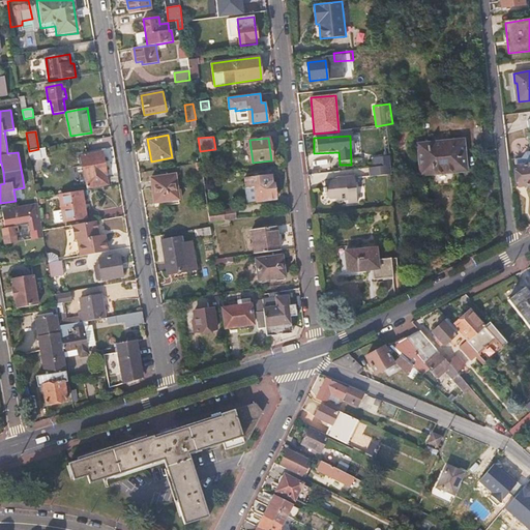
[(464,141),(419,145),(421,175),(467,171),(464,141)]
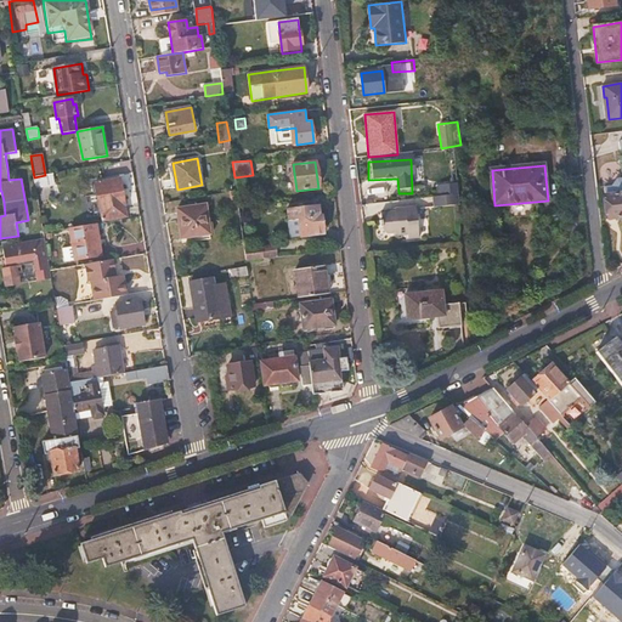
[(621,216),(621,177),(620,179),(610,186),(604,186),(609,219),(621,216)]
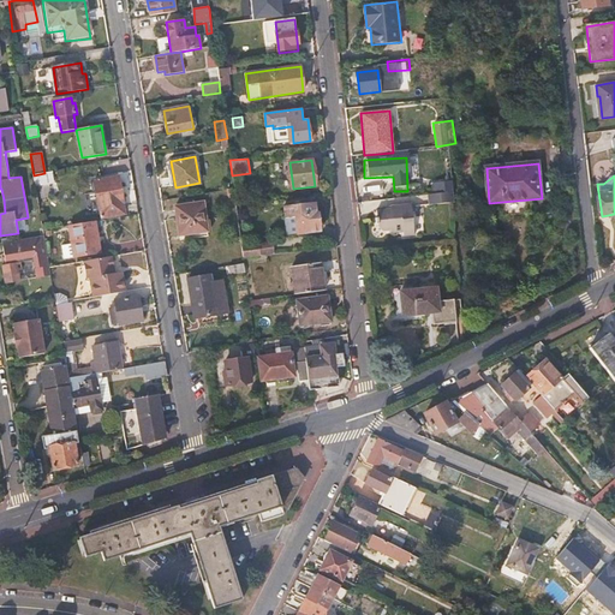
[(124,204),(119,177),(94,181),(99,208),(100,208),(102,219),(124,215),(121,206),(124,204)]
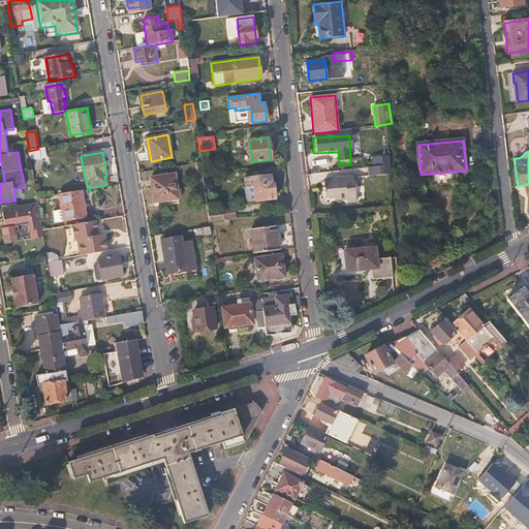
[(385,159),(366,160),(367,178),(387,176),(385,159)]
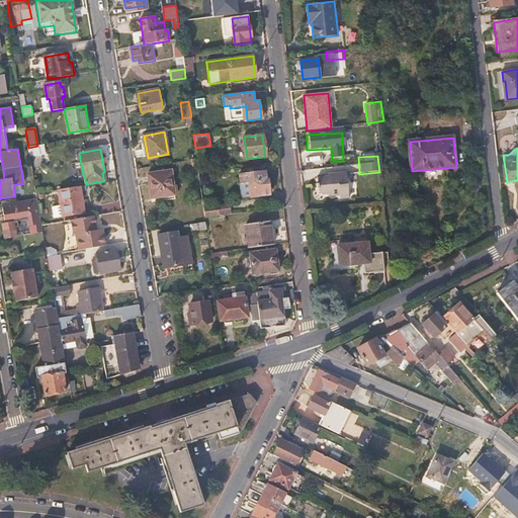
[(171,171),(148,174),(152,198),(174,194),(174,193),(178,193),(177,186),(173,186),(171,171)]
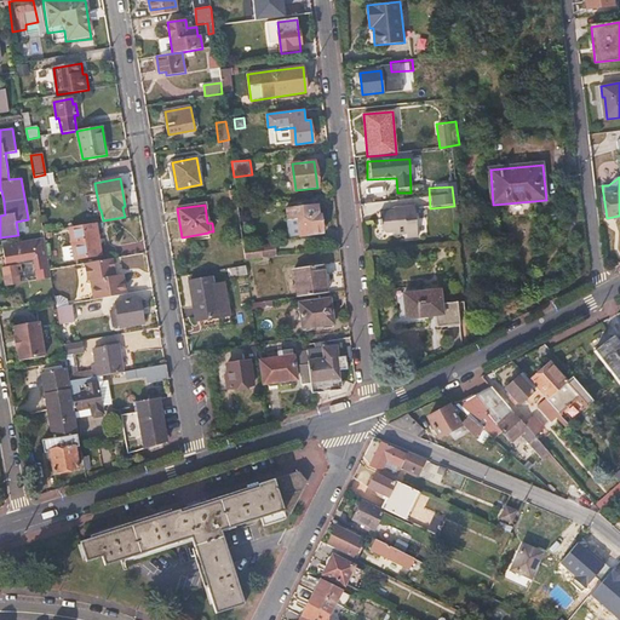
[(317,205),(297,207),(300,236),(323,233),(321,214),(319,216),(317,205)]
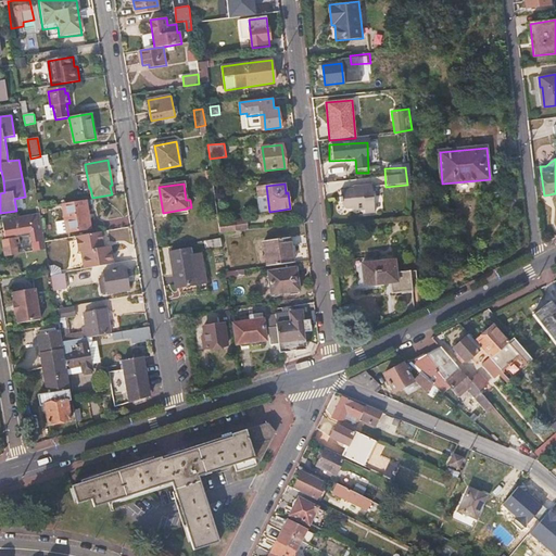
[(376,212),(373,185),(364,186),(364,188),(353,189),(341,190),(341,197),(339,197),(340,202),(342,202),(342,206),(348,210),(354,210),(357,212),(366,211),(367,213),(376,212)]
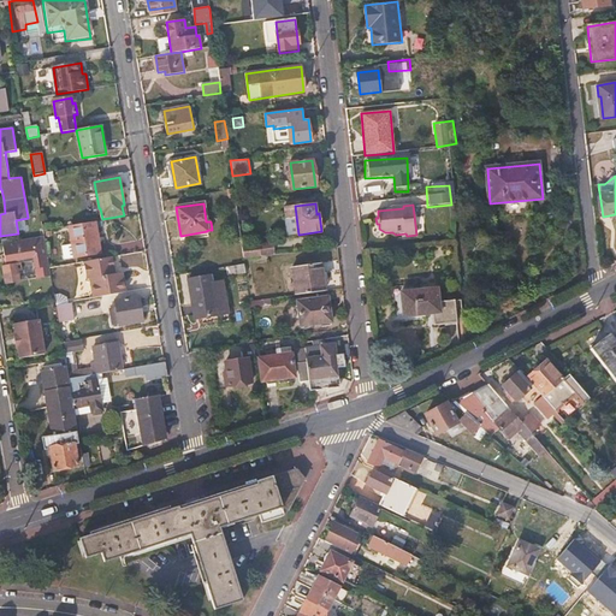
[(100,254),(94,220),(69,225),(76,258),(100,254)]
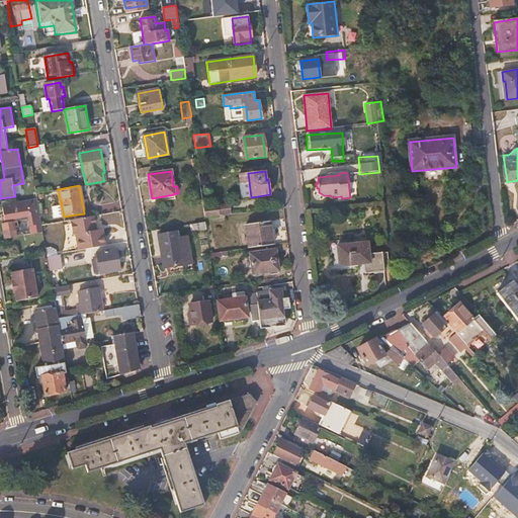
[(41,225),(37,197),(3,203),(5,222),(2,223),(4,232),(16,230),(15,227),(19,227),(17,218),(28,216),(31,233),(44,232),(41,225)]
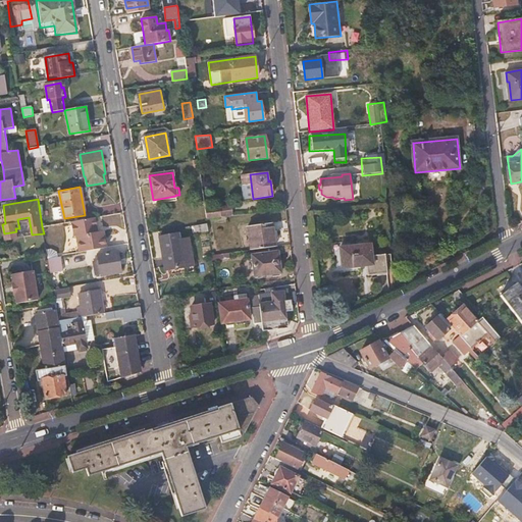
[(203,207),(202,202),(177,206),(178,214),(188,212),(188,209),(203,207)]
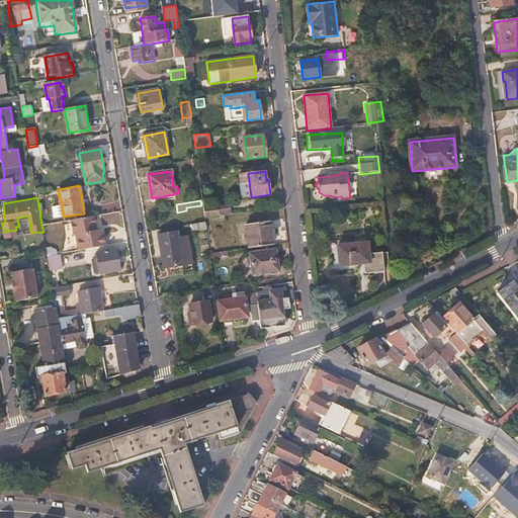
[(220,214),(219,205),(203,207),(204,216),(220,214)]
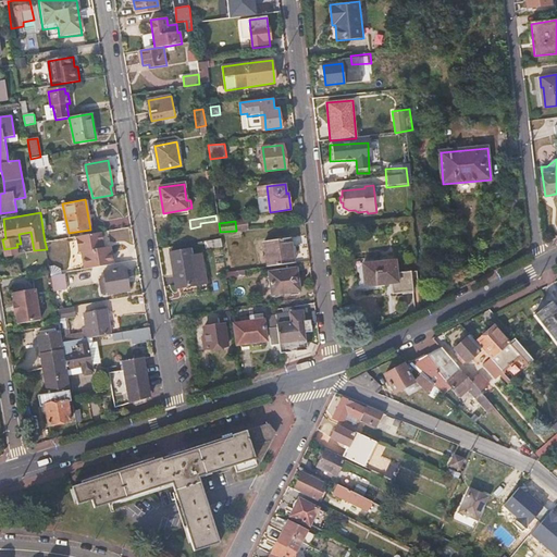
[(82,251),(85,269),(114,263),(111,246),(102,247),(101,243),(102,243),(101,232),(76,236),(79,252),(82,251)]
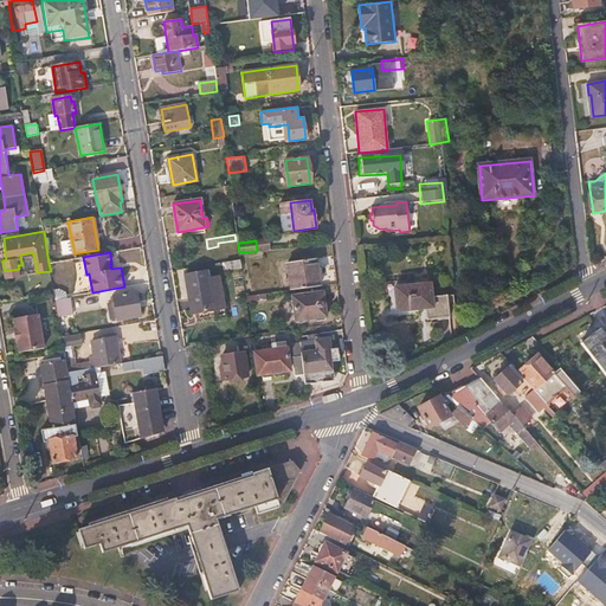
[(242,269),(240,259),(226,262),(227,271),(242,269)]
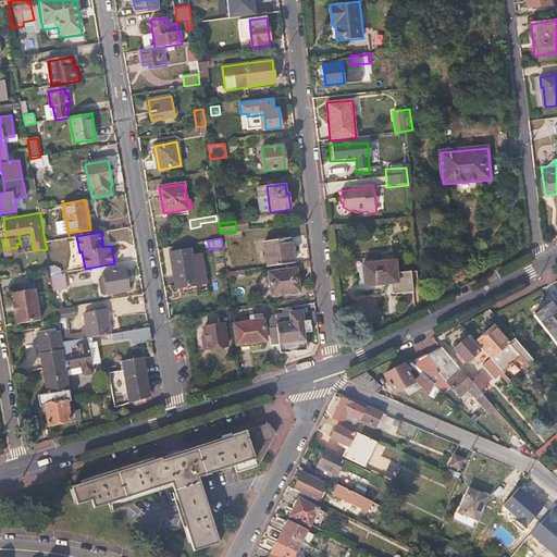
[(295,263),(292,238),(264,242),(267,267),(295,263)]
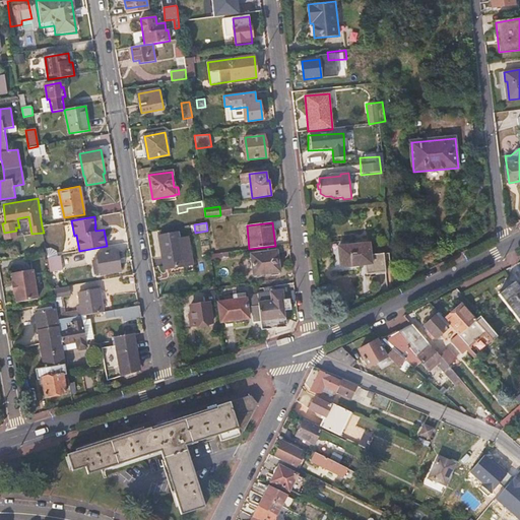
[(178,233),(158,237),(161,255),(164,255),(167,269),(188,265),(193,264),(188,238),(184,238),(179,239),(178,233)]
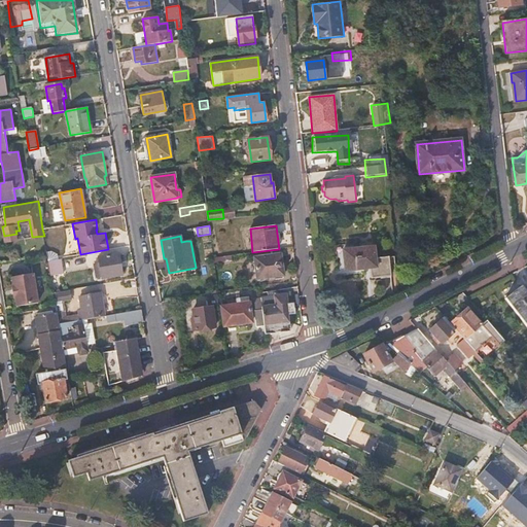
[(374,247),(344,251),(346,271),(371,268),(372,278),(390,276),(388,257),(375,258),(374,247)]
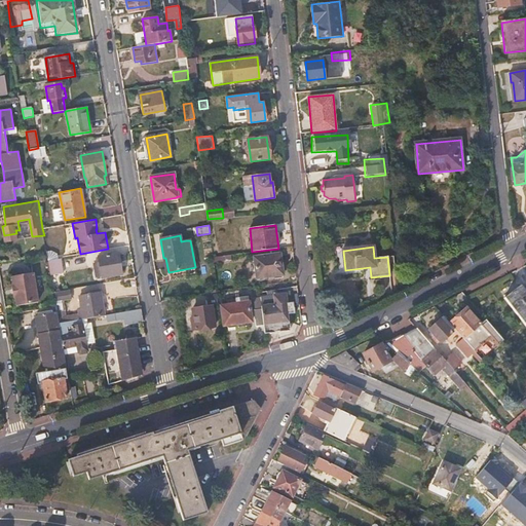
[(117,253),(99,257),(102,276),(121,273),(117,253)]
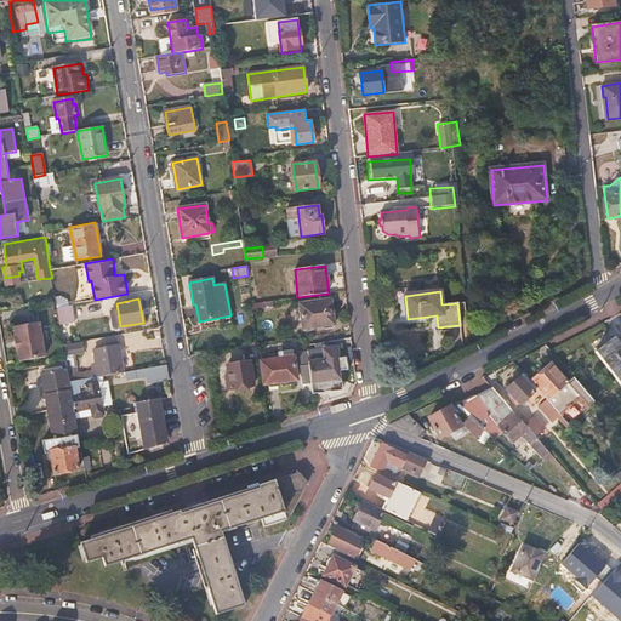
[(330,300),(300,303),(303,329),(334,324),(330,300)]
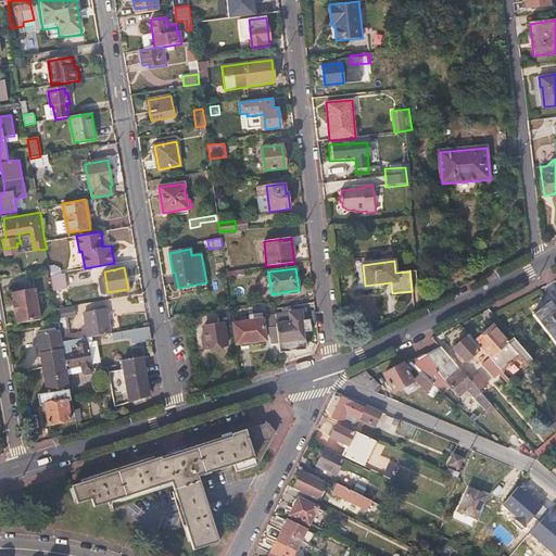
[(67,289),(64,272),(62,273),(51,275),(53,291),(67,289)]
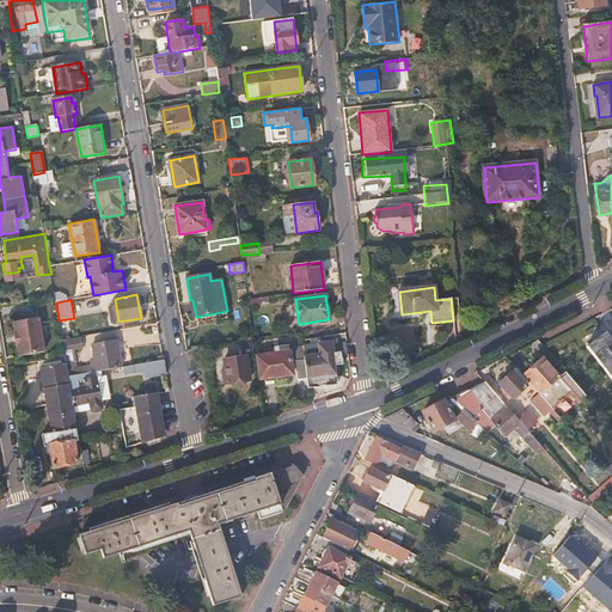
[(38,314),(11,320),(18,355),(46,350),(38,314)]
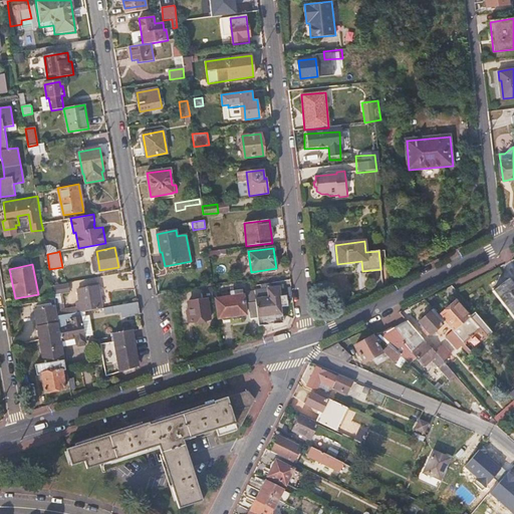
[(513,287),(508,279),(493,291),(513,318),(513,287)]
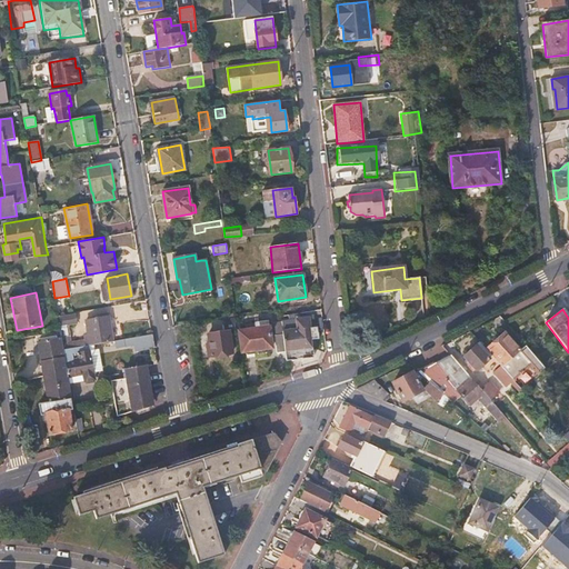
[(112,341),(108,311),(97,313),(98,318),(92,319),(95,331),(85,333),(87,346),(88,346),(112,341)]
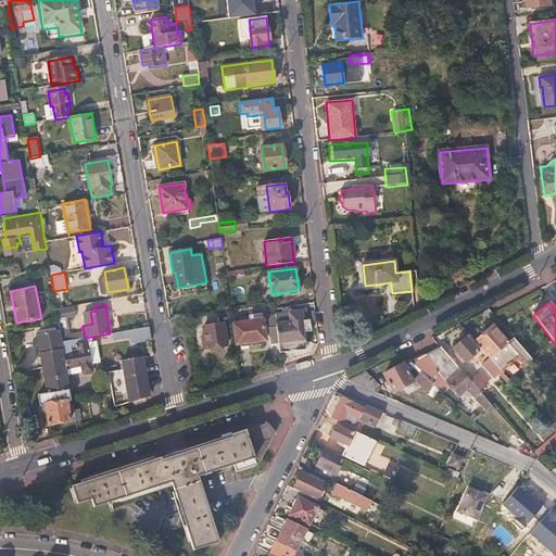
[(59,318),(76,316),(75,306),(58,308),(59,318)]
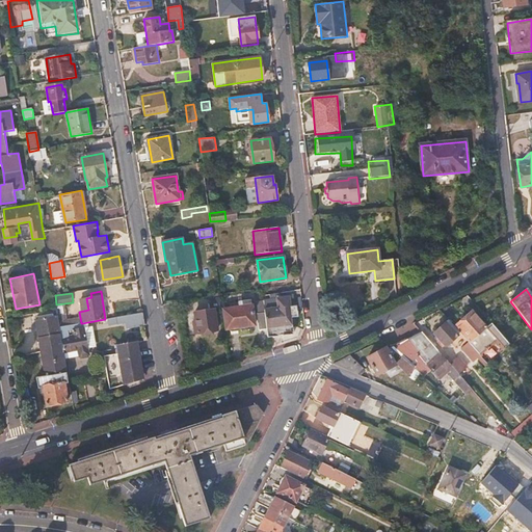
[(291,325),(288,297),(263,300),(264,313),(266,328),(291,325)]
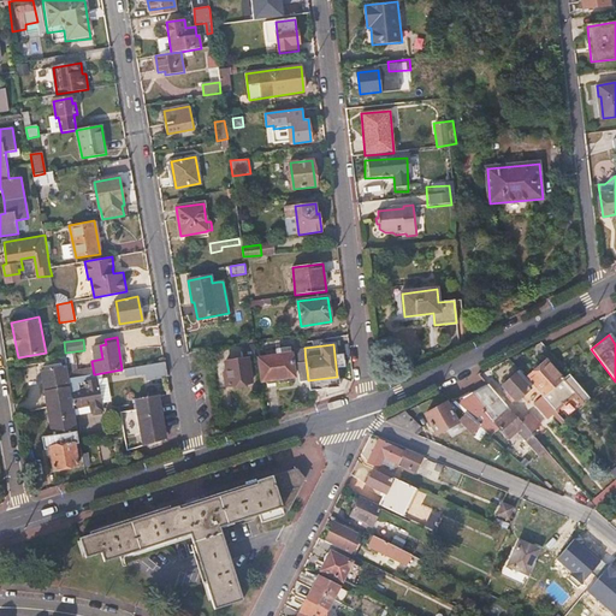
[(295,377),(291,354),(282,355),(258,357),(260,381),(295,377)]
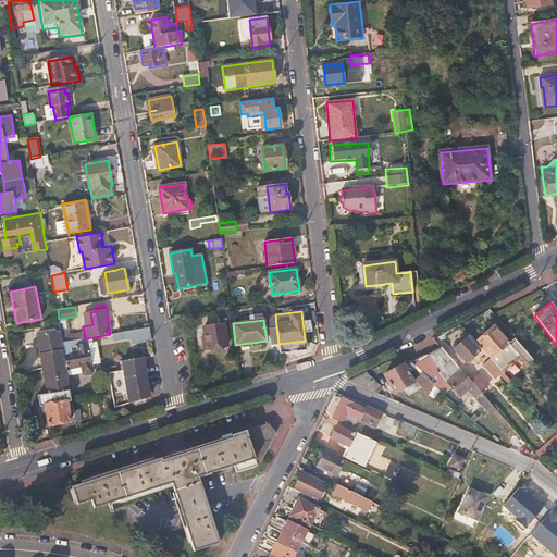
[(205,335),(202,335),(203,348),(227,345),(224,324),(203,327),(205,335)]
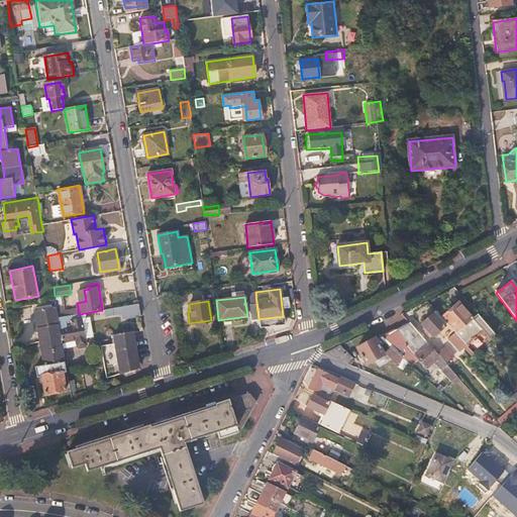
[(495,334),(478,314),(474,318),(458,302),(441,317),(447,324),(455,332),(467,345),(483,330),(491,338),(495,334)]
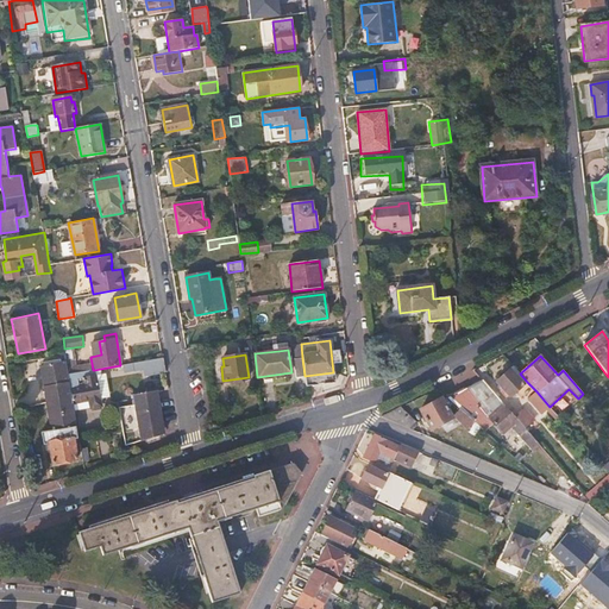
[(165,372),(163,358),(123,365),(124,372),(143,370),(144,376),(165,372)]
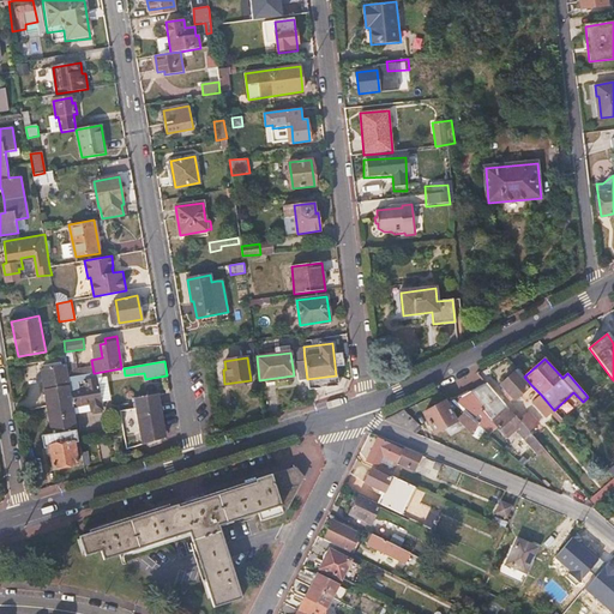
[(307,379),(305,361),(298,362),(299,380),(307,379)]
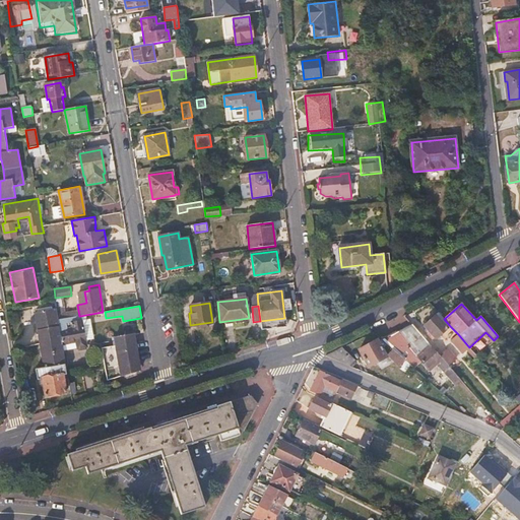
[(60,339),(55,310),(36,313),(41,342),(60,339)]
